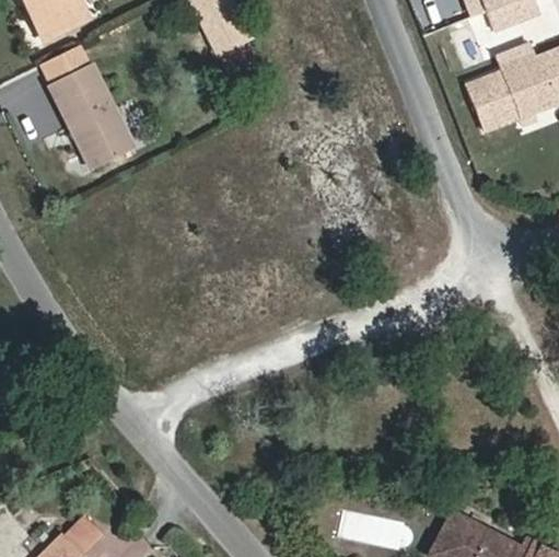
[(31,8),(26,0),(21,0),(26,11),(31,8)]
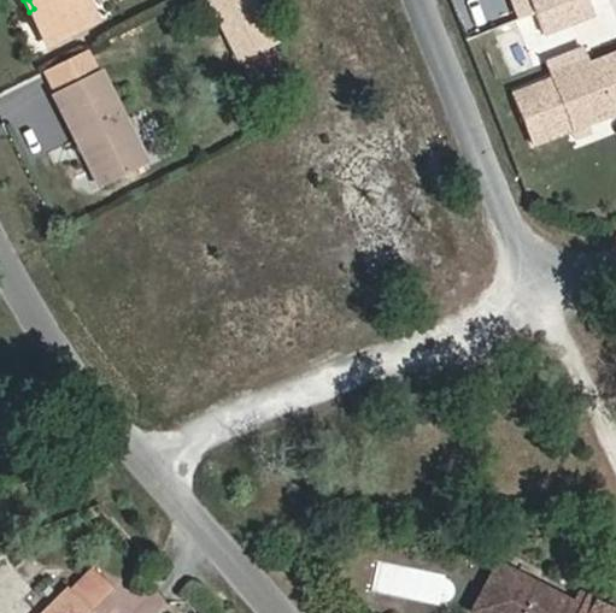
[(29,0),(34,9),(29,12),(45,42),(89,19),(80,0),(29,0)]
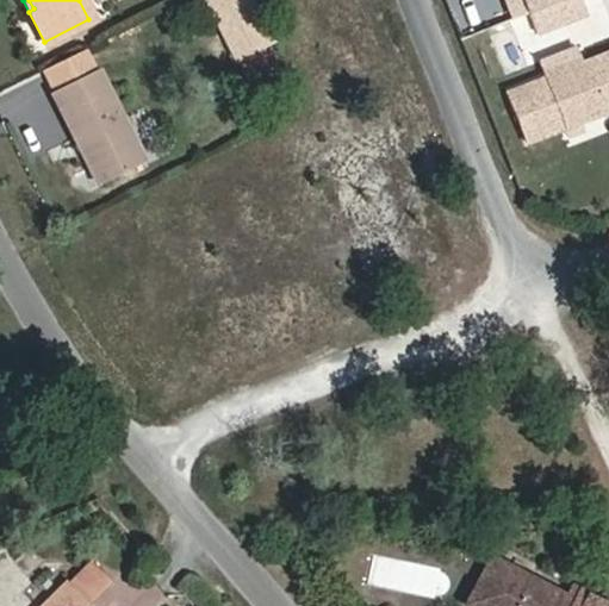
[(94,16),(85,0),(79,0),(88,19),(94,16)]
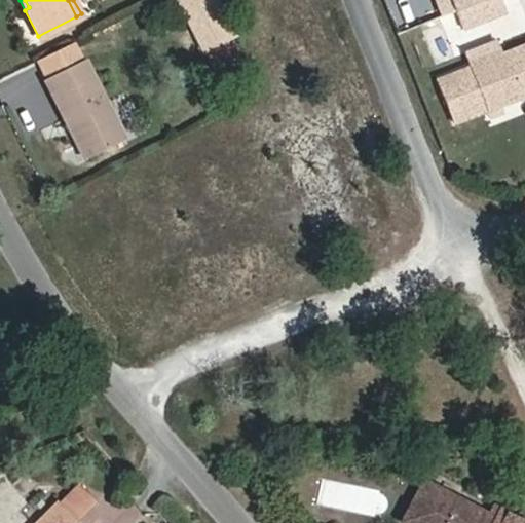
[(176,0),(192,50),(220,41),(207,0),(176,0)]
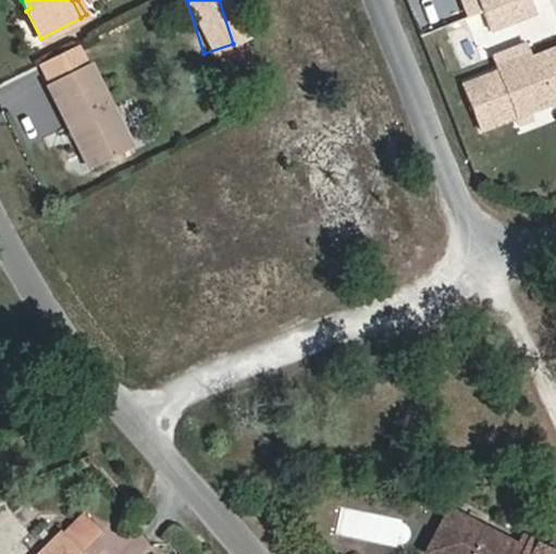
[(468,0),(485,52),(520,41),(507,0),(468,0)]
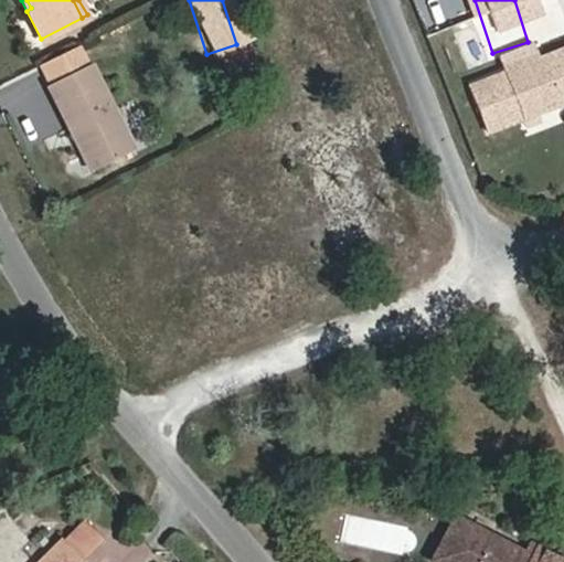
[(88,62),(81,45),(40,65),(49,82),(88,62)]
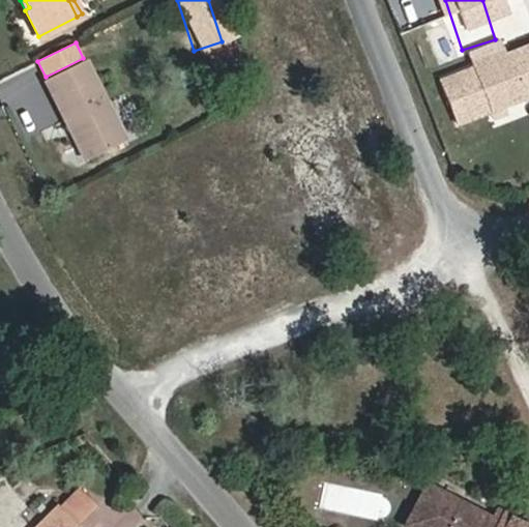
[(457,121),(528,93),(528,42),(440,78),(457,121)]
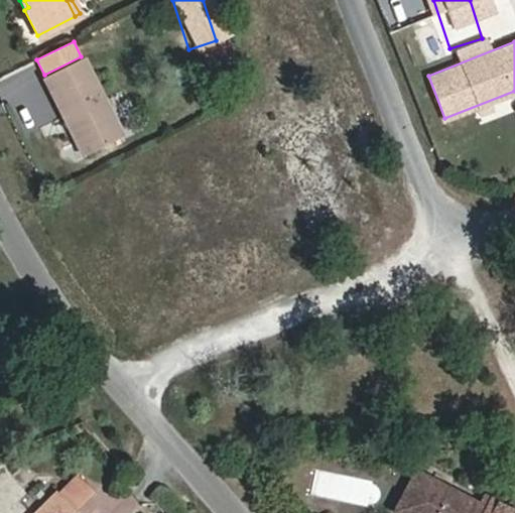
[(120,136),(81,56),(44,75),(83,154),(120,136)]
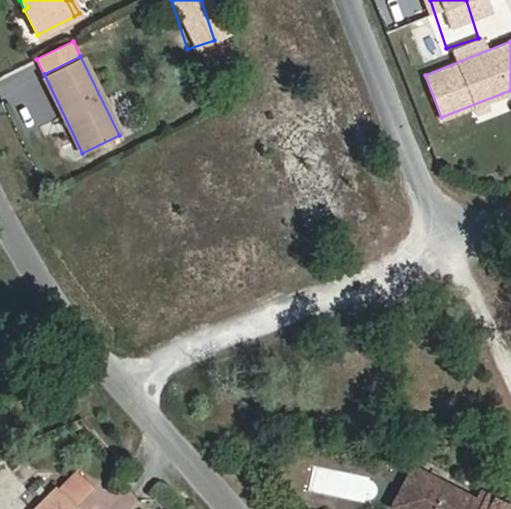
[(179,121),(176,114),(165,118),(169,126),(179,121)]
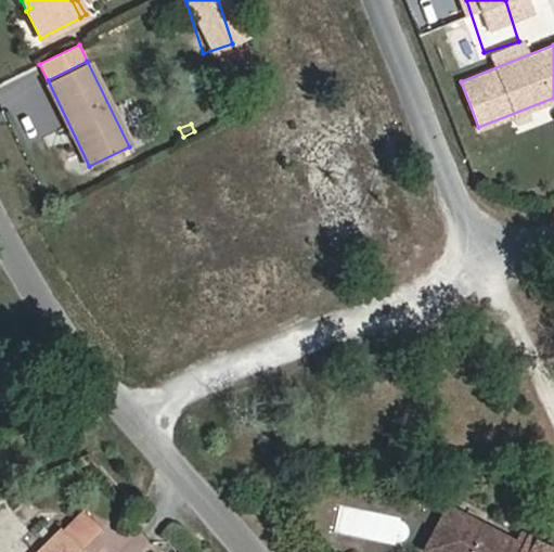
[(78,547),(100,526),(82,508),(61,529),(78,547)]
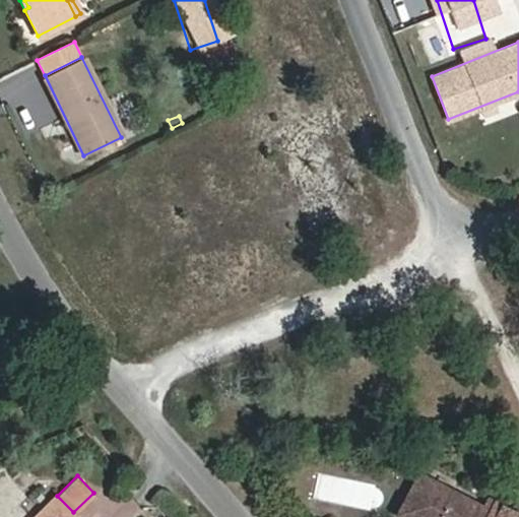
[(517,516),(518,515),(493,502),(488,511),(417,475),(398,513),(404,516),(517,516)]
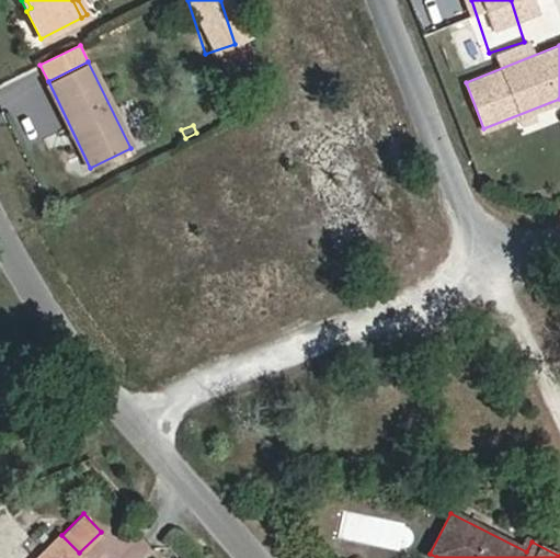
[(79,553),(61,535),(37,557),(75,557),(80,554),(79,553)]
